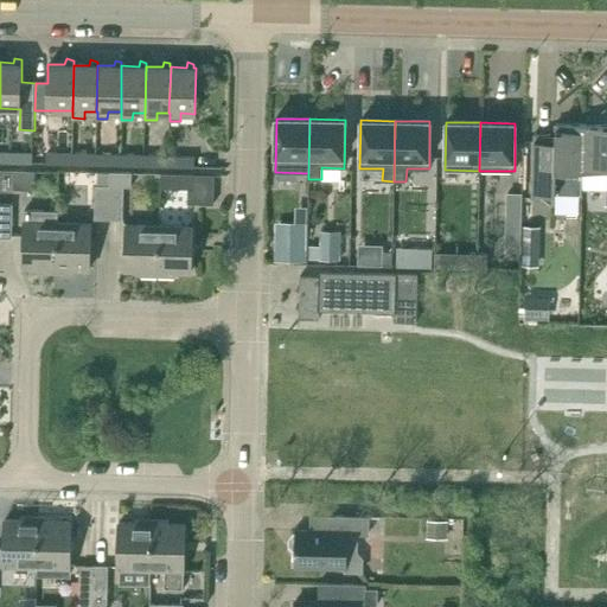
[(581,172),(582,172),(583,125),(556,125),(555,134),(535,134),(534,193),(555,195),(581,195),(581,172)]
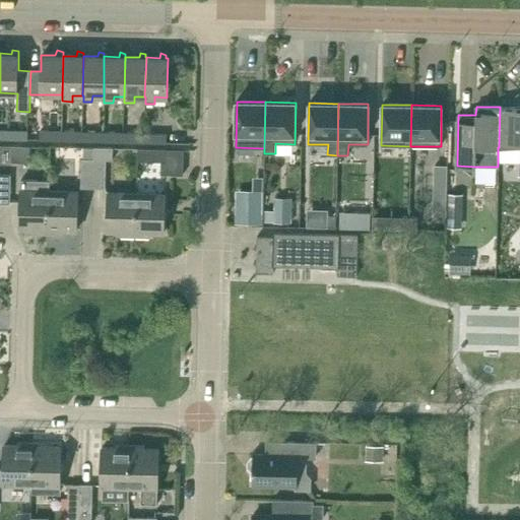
[(519,107),(500,107),(499,147),(519,147),(519,107)]
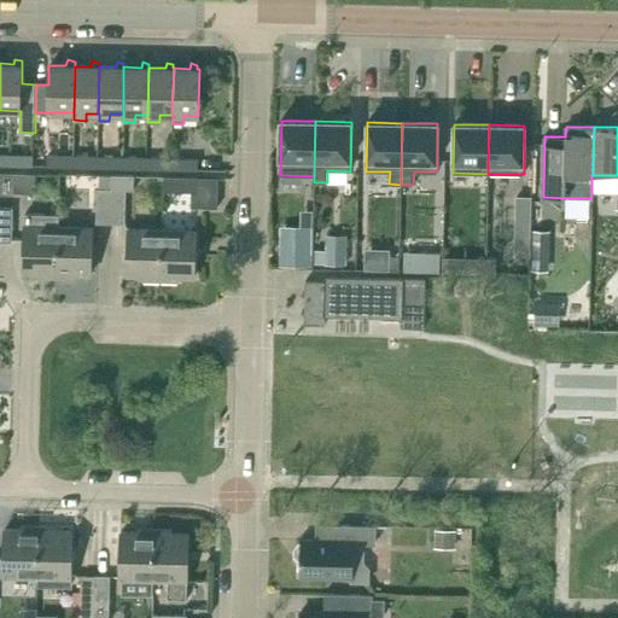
[(19,155),(0,153),(0,164),(19,165),(34,165),(34,155),(19,155)]
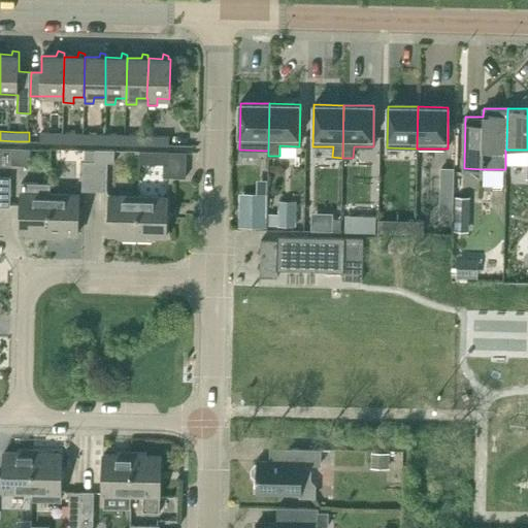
[(41,142),(62,142),(62,133),(42,133),(41,142)]
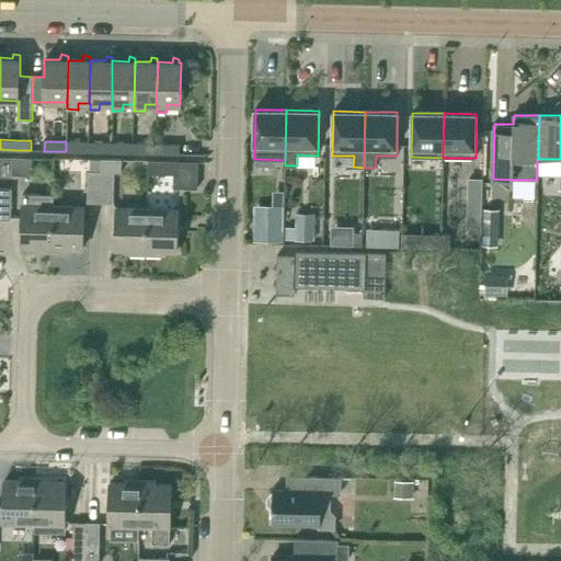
[(88,142),(66,141),(66,151),(88,152),(88,142)]
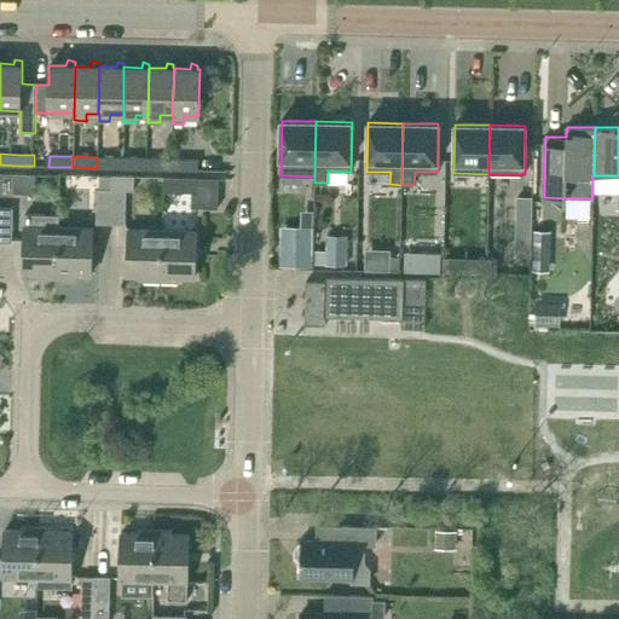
[(122,157),(97,157),(97,168),(121,168),(122,157)]
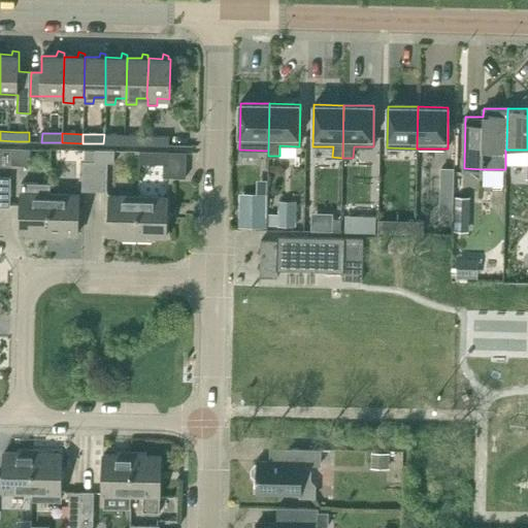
[(104,134),(103,143),(125,144),(125,135),(104,134)]
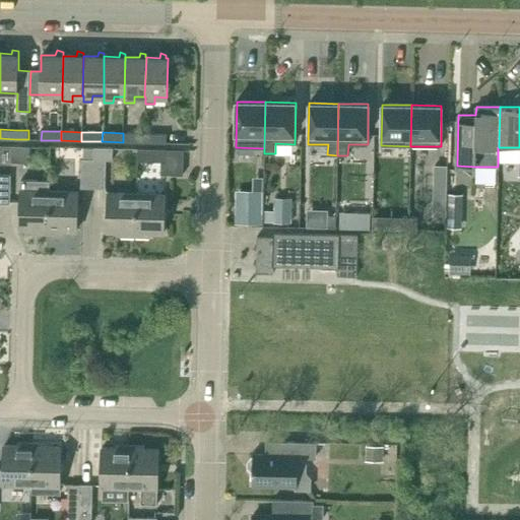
[(144,133),(123,133),(123,142),(144,142),(144,133)]
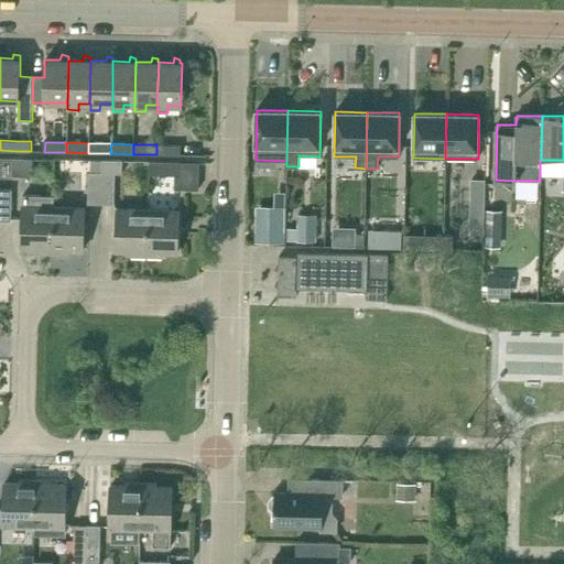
[(182,145),(156,144),(156,154),(182,155),(182,145)]
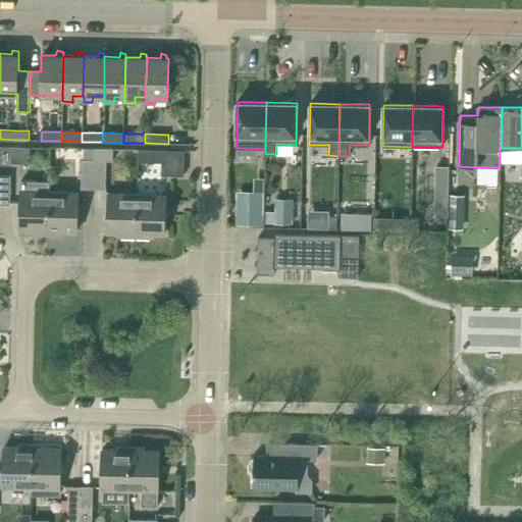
[(11,147),(11,154),(30,155),(30,147),(11,147)]
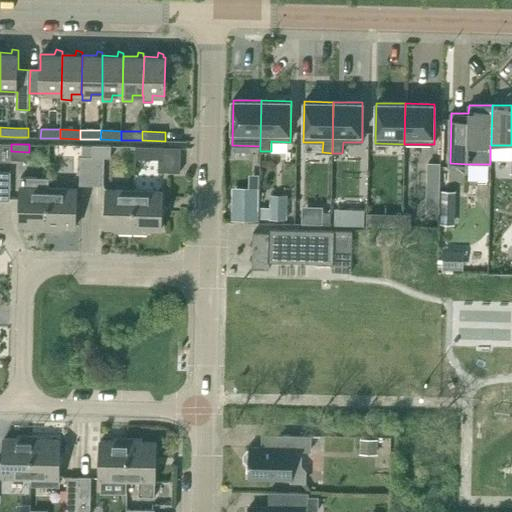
[(79,185),(91,185),(92,145),(82,145),(81,156),(80,156),(79,185)]
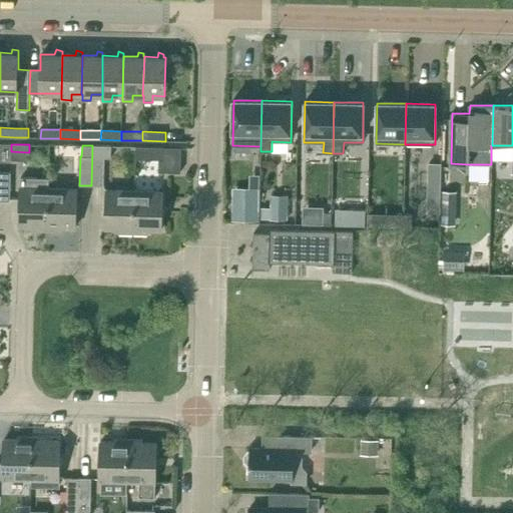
[(92,145),(91,185),(103,185),(104,157),(111,157),(111,146),(92,145)]
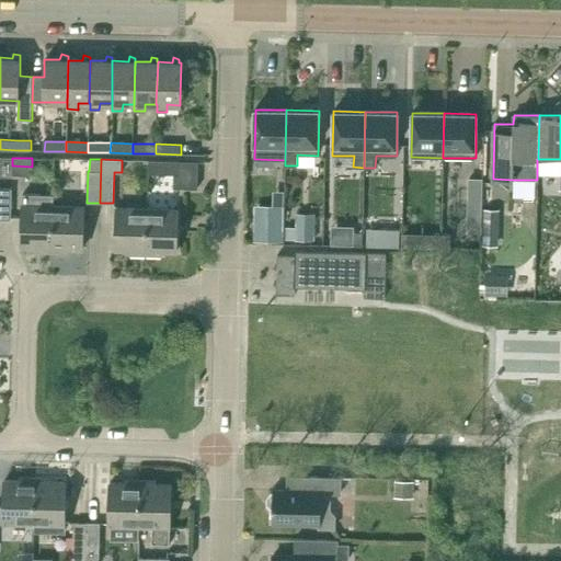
[(148,160),(148,174),(179,174),(179,161),(148,160)]
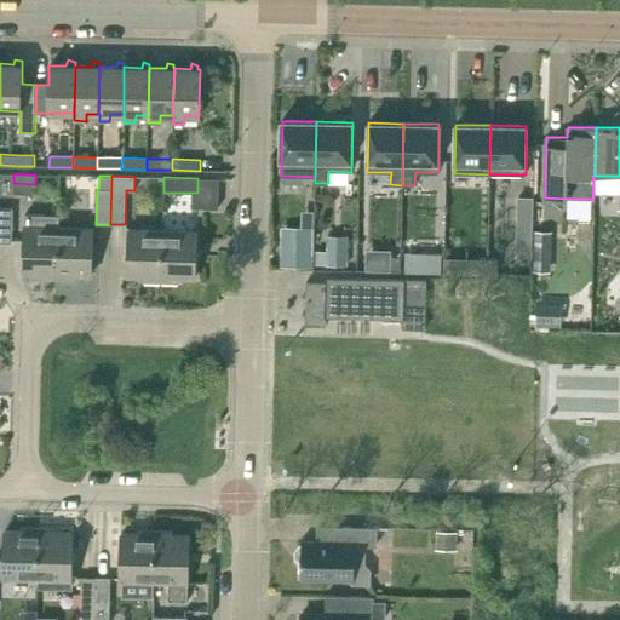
[(517,197),(517,218),(533,218),(533,197),(517,197)]
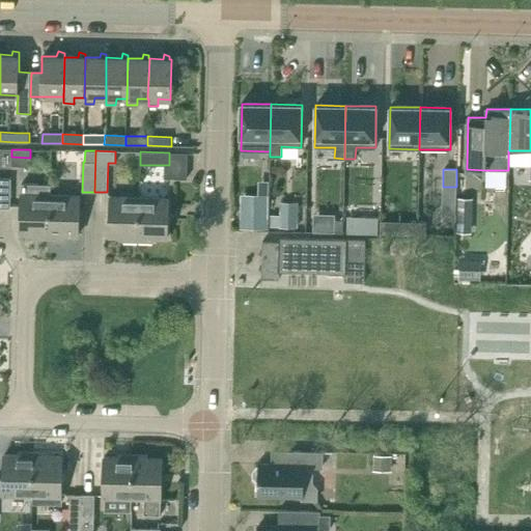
[(11,178),(0,177),(0,206),(10,207),(11,178)]
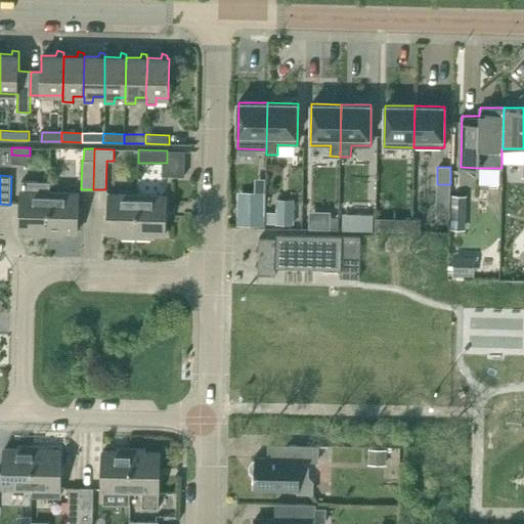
[(19,230),(34,231),(34,234),(47,234),(48,191),(50,191),(50,181),(22,180),(19,230)]
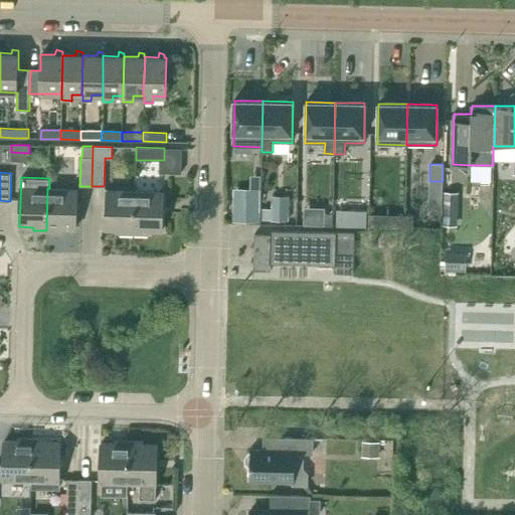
[(61,231),(61,228),(75,228),(76,189),(49,188),(47,188),(46,230),(61,231)]
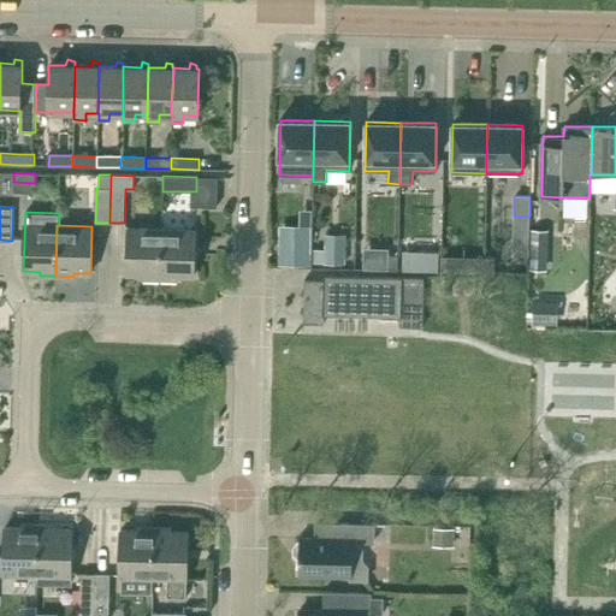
[(128,227),(126,274),(143,276),(142,278),(159,279),(161,229),(128,227)]
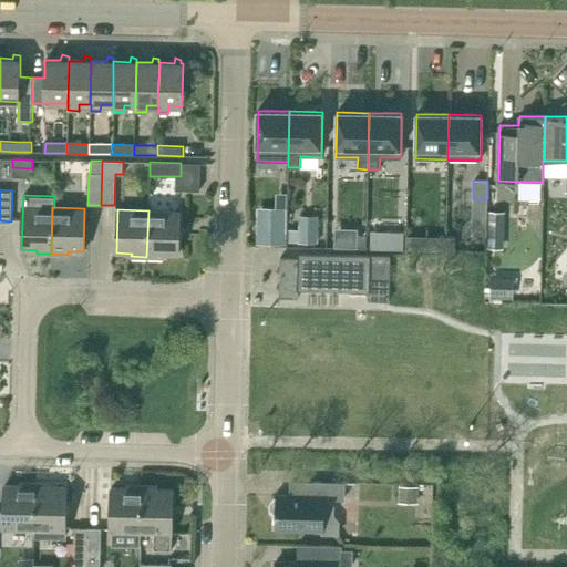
[(179,212),(148,210),(146,257),(163,258),(163,254),(178,255),(179,212)]
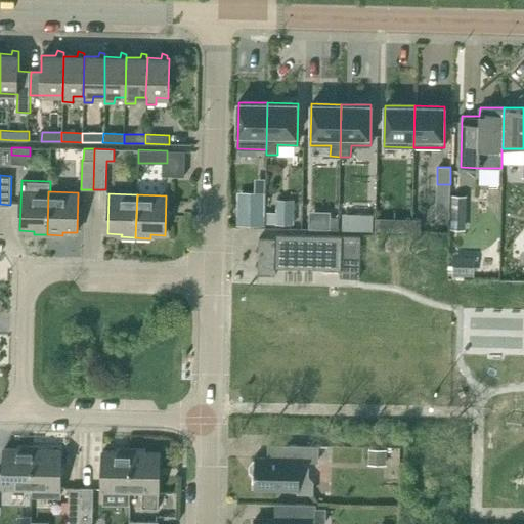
[(450,211),(450,228),(465,228),(465,212),(467,212),(468,195),(452,194),(451,211),(450,211)]
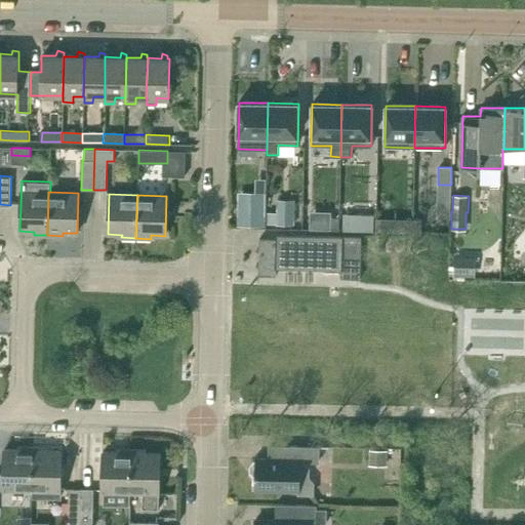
[(239,215),(264,216),(264,200),(240,200),(239,215)]
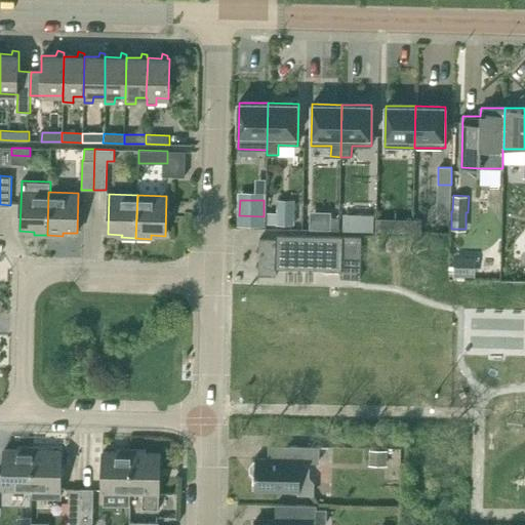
[(437,200),(437,217),(450,218),(450,200),(437,200)]
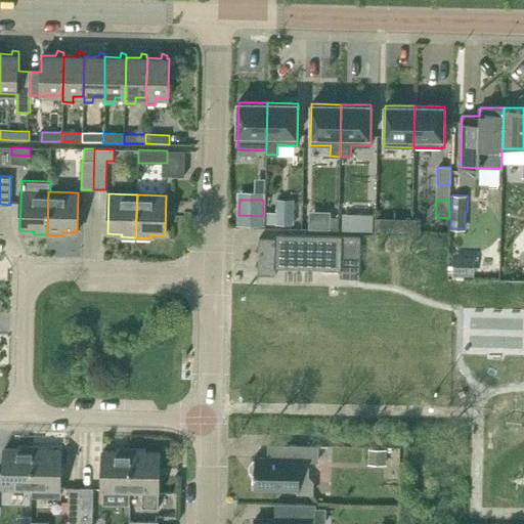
[(267,212),(267,223),(292,224),(292,213),(267,212)]
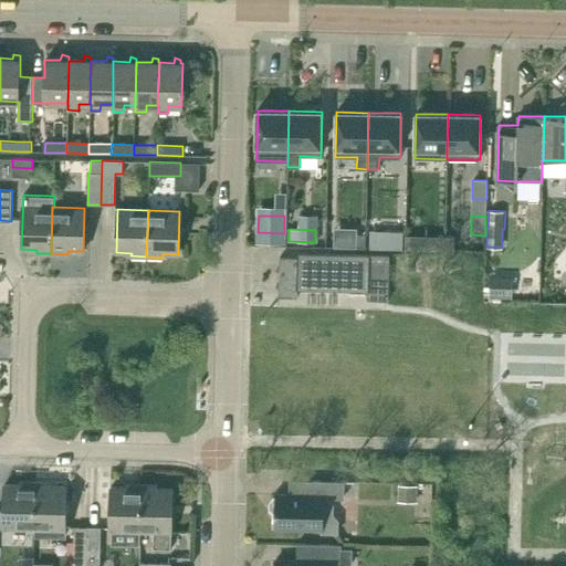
[(357,233),(356,248),(365,248),(366,234),(357,233)]
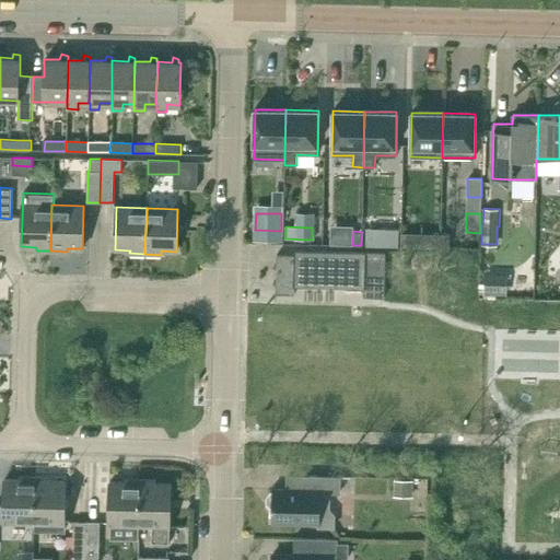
[(382,246),(398,246),(399,233),(382,232),(382,246)]
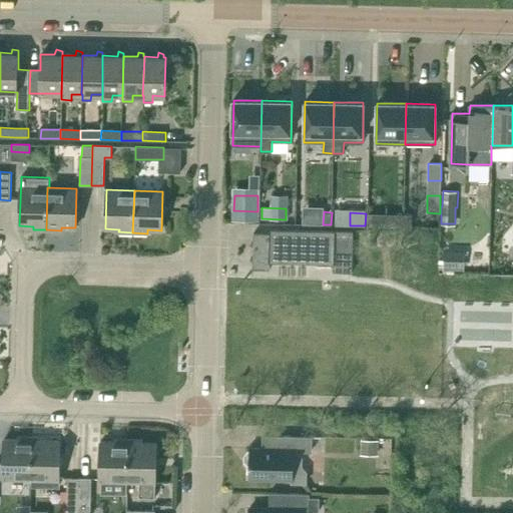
[(353,232),(270,230),(269,234),(253,234),(252,270),(270,271),(270,264),(334,265),(333,273),(352,274),(353,232)]
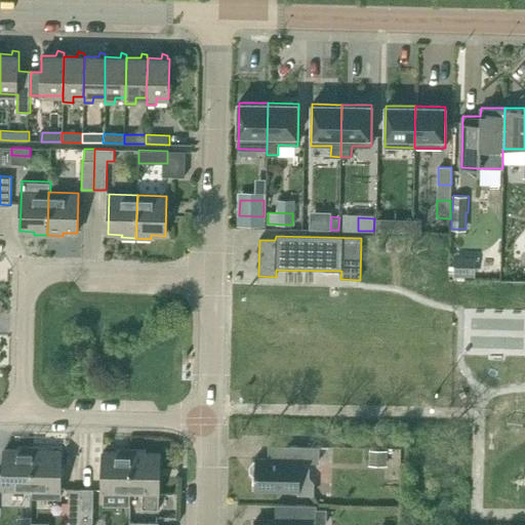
[(453,275),(475,275),(475,256),(453,256),(453,275)]
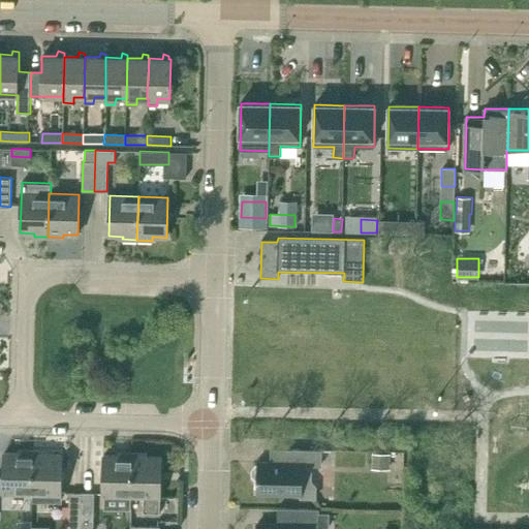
[(0,492),(32,493),(33,449),(19,449),(19,454),(4,453),(3,478),(0,477),(0,492)]
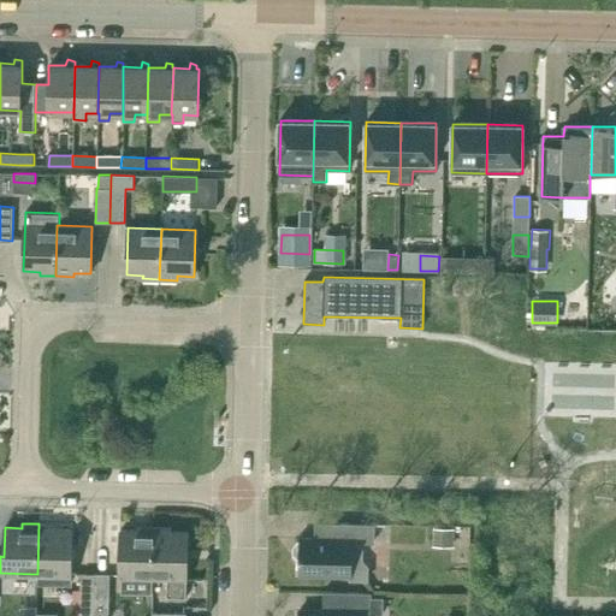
[(55,525),(39,523),(37,574),(71,575),(72,529),(55,528),(55,525)]
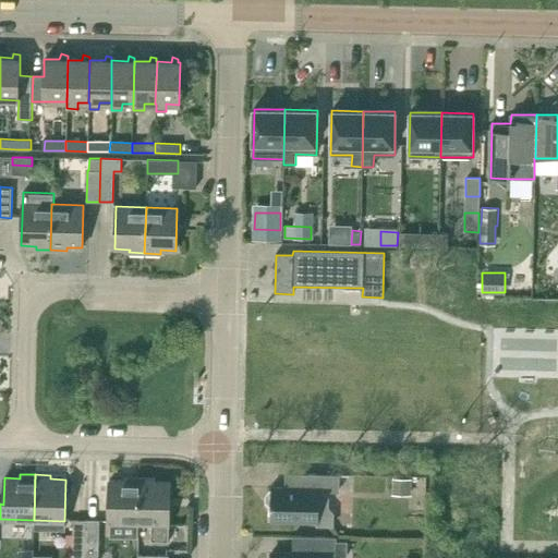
[(328,490),(338,492),(339,476),(286,474),(286,488),(273,488),(269,492),(268,504),(273,507),(271,520),(318,520),(318,524),(332,525),(334,513),(328,508),(328,490)]
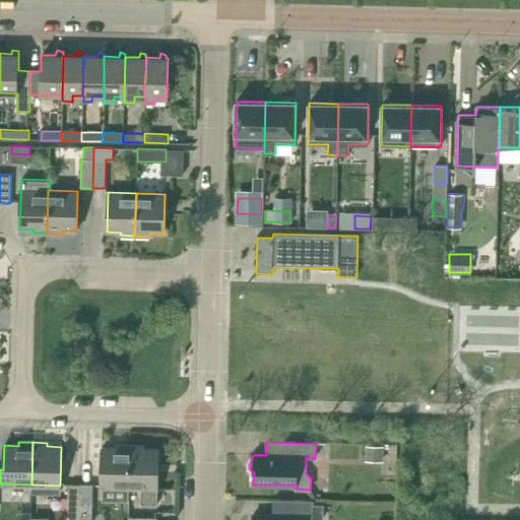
[(101,486),(129,486),(130,445),(116,445),(116,448),(102,448),(101,486)]
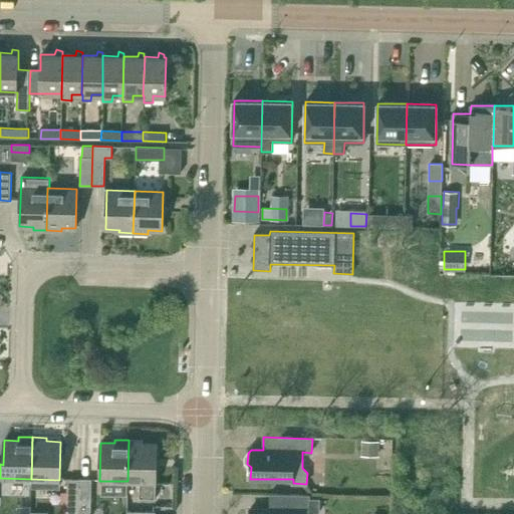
[(143,440),(129,440),(127,481),(141,482),(140,497),(156,497),(157,444),(143,444),(143,440)]
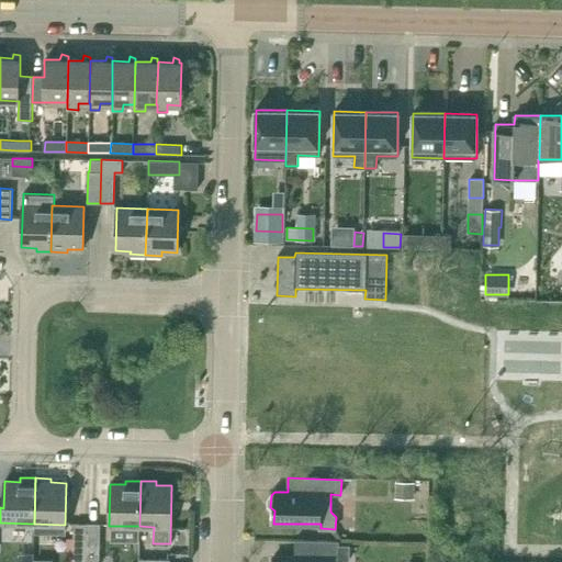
[(395,481),(395,498),(415,498),(415,486),(419,486),(420,482),(395,481)]
